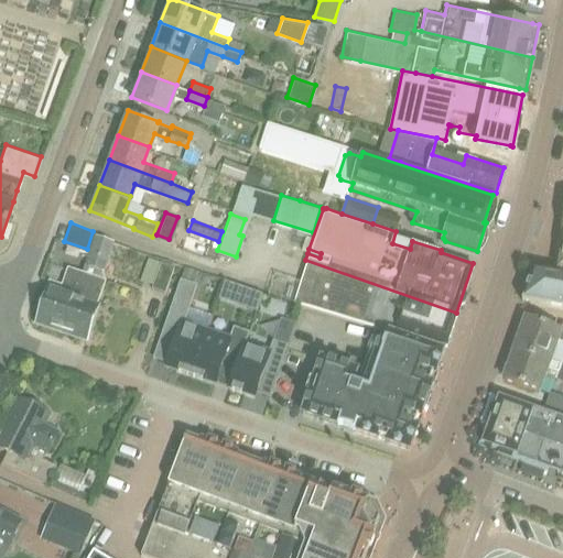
[(93,231),(87,249),(87,250),(84,261),(104,267),(114,238),(94,231),(93,231)]
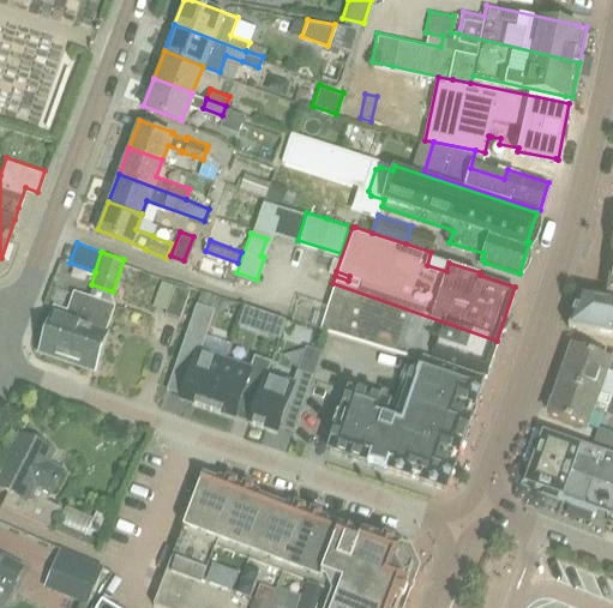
[(235,269),(226,265),(222,275),(232,278),(235,269)]
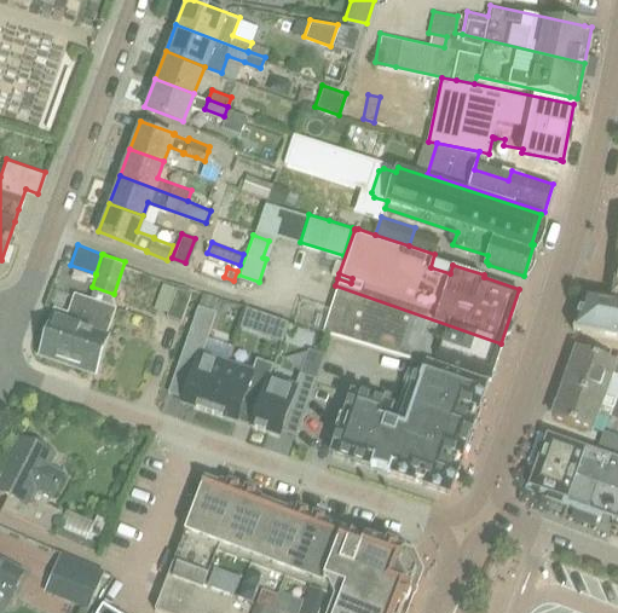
[(166,313),(180,319),(190,290),(175,285),(166,313)]
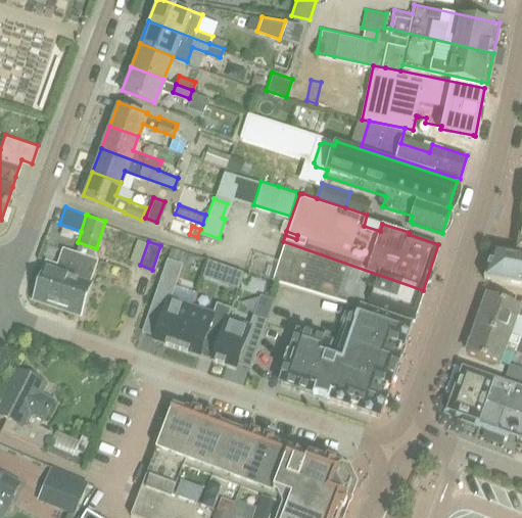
[(423,290),(283,241),(279,253),(253,245),(247,270),(348,301),(380,311),(381,311),(382,308),(412,318),(414,319),(423,290)]
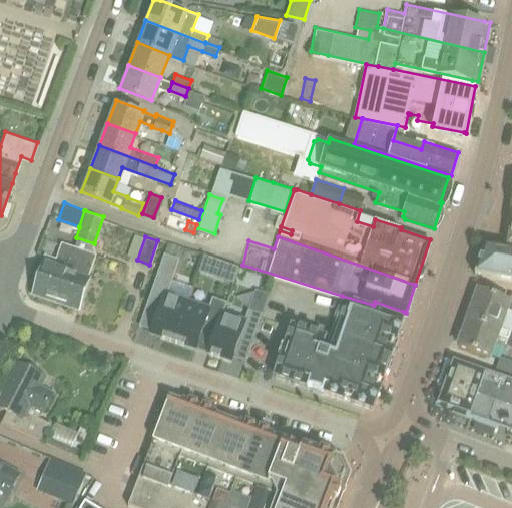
[(94,244),(94,243),(76,237),(74,243),(73,243),(55,299),(79,307),(89,276),(88,275),(96,251),(94,250),(93,244),(94,244)]
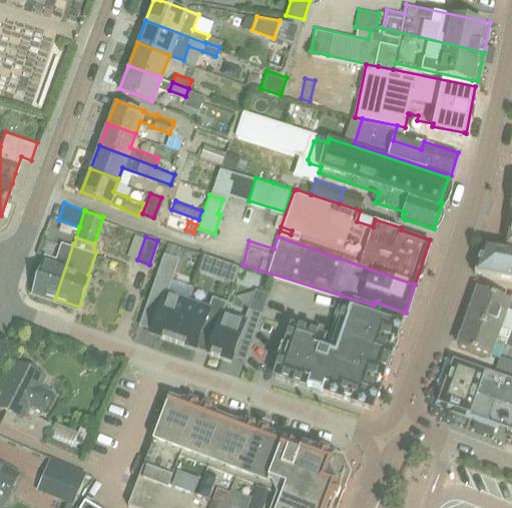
[(55,299),(73,243),(61,239),(56,256),(46,252),(33,291),(55,299)]
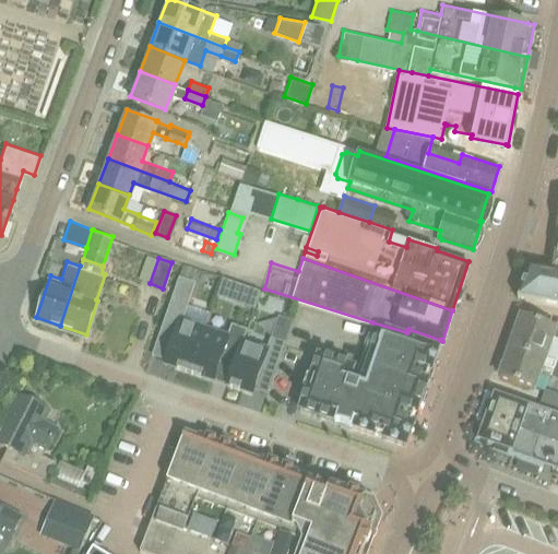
[(178,274),(191,279),(196,266),(182,261),(178,274)]
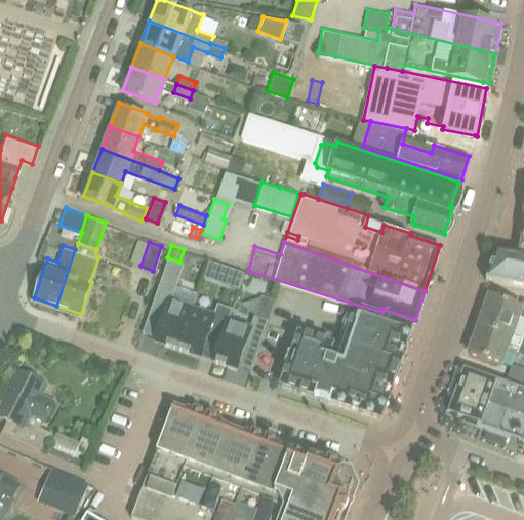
[(483,279),(523,286),(523,254),(521,254),(496,250),(483,279)]
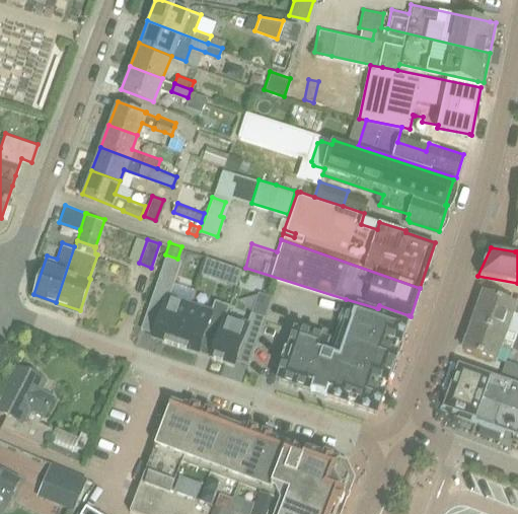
[(160,312),(155,329),(163,333),(161,339),(175,344),(190,301),(168,294),(171,288),(180,260),(177,259),(165,254),(154,288),(147,307),(160,312)]
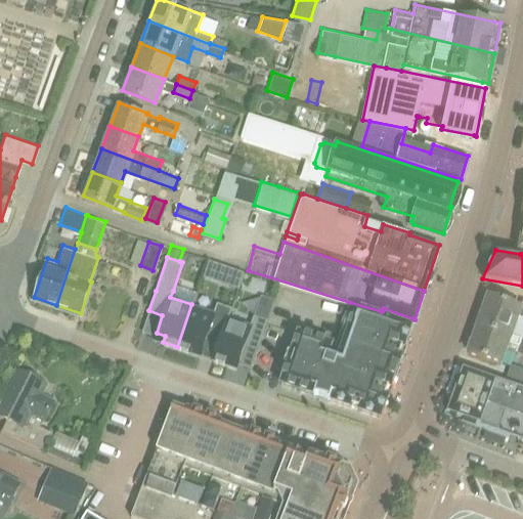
[(230,279),(238,283),(243,269),(234,266),(230,279)]
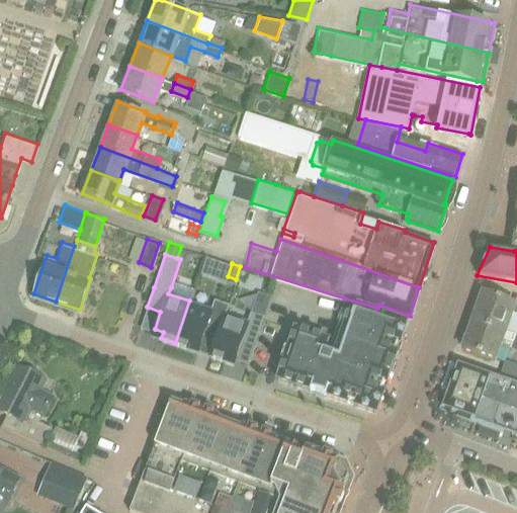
[(514,301),(483,289),(471,319),(504,330),(512,307),(516,308),(516,294),(514,301)]
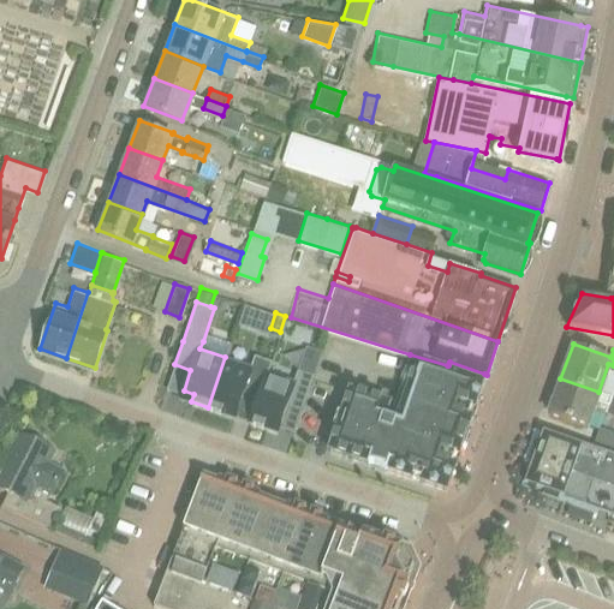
[(225,357),(208,407),(224,412),(226,405),(237,409),(244,388),(260,393),(267,371),(272,359),(254,354),(250,366),(225,357)]
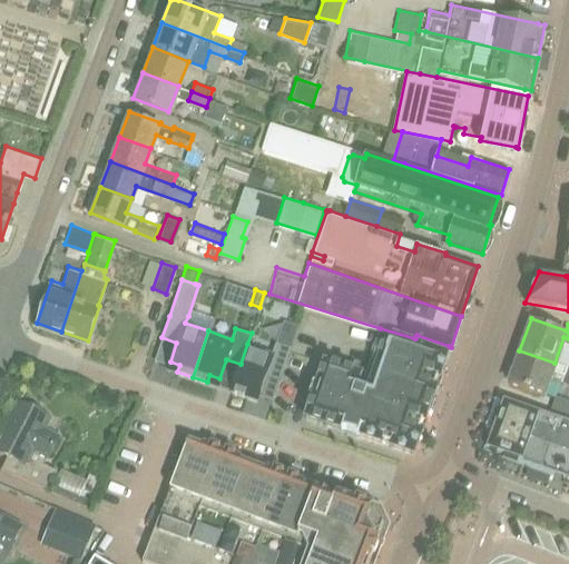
[(412,451),(421,425),(390,414),(399,384),(402,374),(414,338),(380,328),(363,377),(369,378),(366,383),(357,379),(360,372),(324,359),(305,415),(381,441),(382,438),(390,442),(390,443),(412,451)]
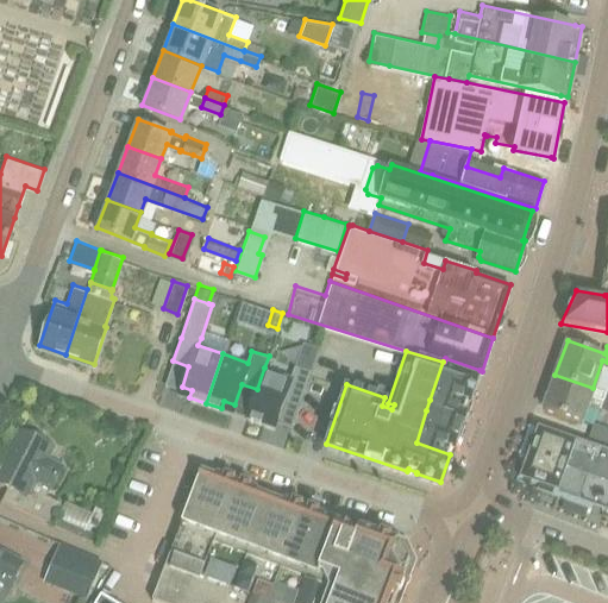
[(480,370),(445,358),(444,362),(443,362),(430,400),(465,412),(480,370)]
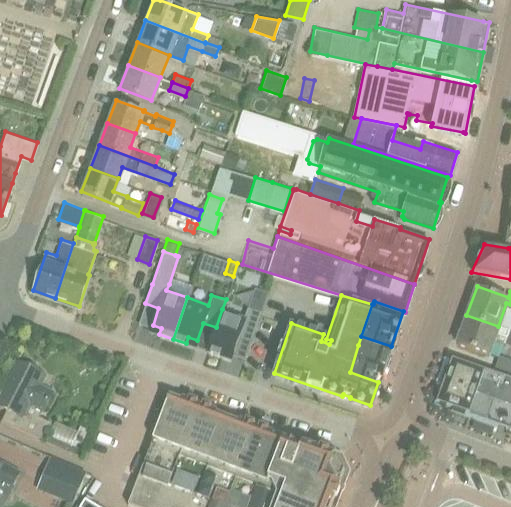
[(216,327),(208,351),(222,356),(224,349),(233,352),(238,335),(251,340),(261,311),(247,307),(244,317),(222,309),(216,327)]
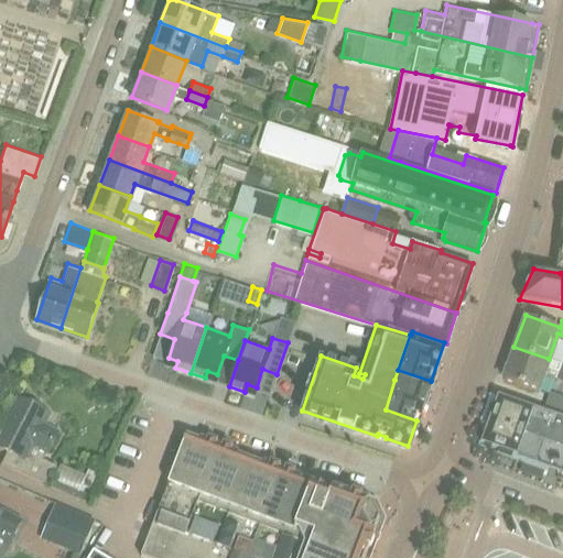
[(539,389),(549,359),(513,347),(504,376),(539,389)]
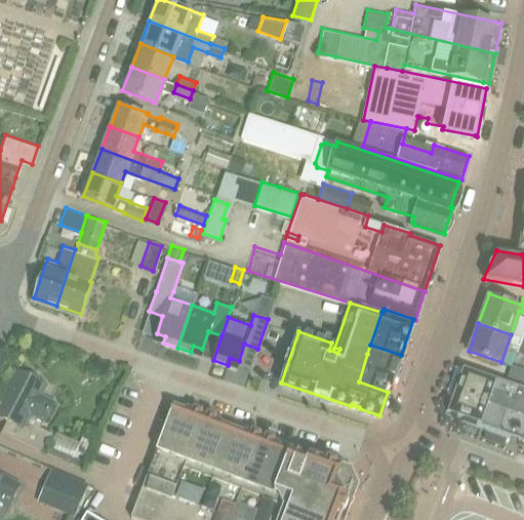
[(359,382),(388,392),(401,355),(370,345),(367,354),(359,382)]
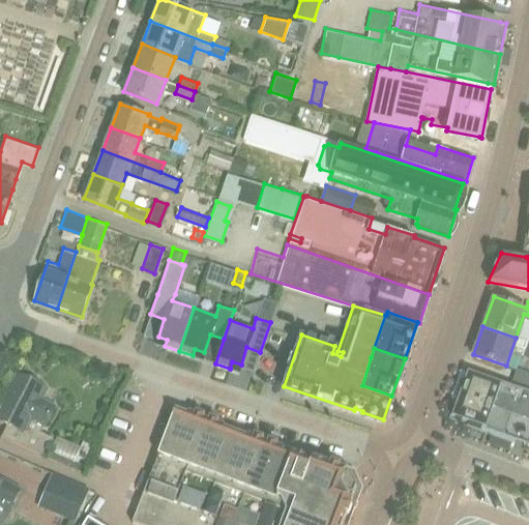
[(528,385),(528,370),(516,366),(510,380),(528,385)]
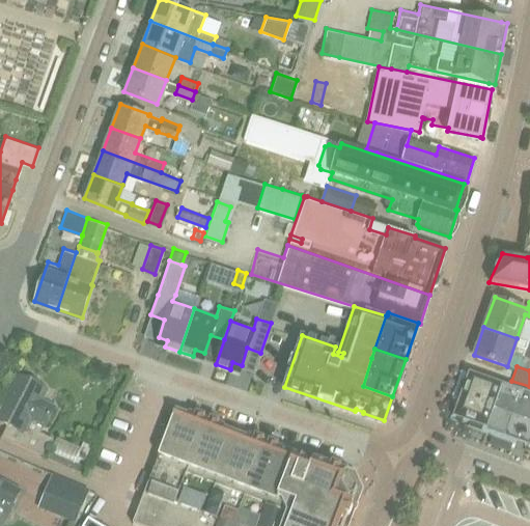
[(529,391),(469,370),(461,367),(451,393),(455,406),(463,418),(529,442),(529,391)]
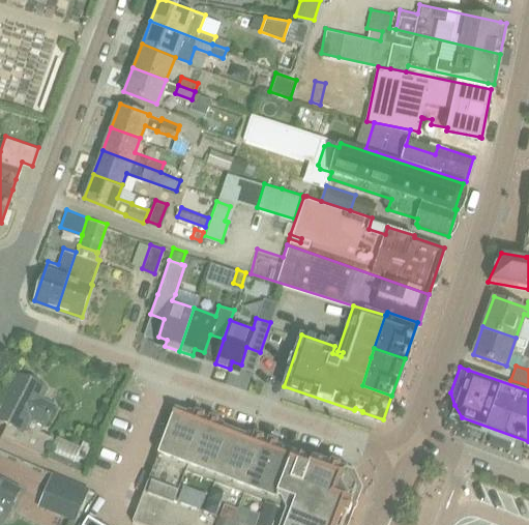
[(54,403),(39,396),(45,384),(18,371),(6,391),(10,394),(0,412),(0,417),(6,420),(20,428),(15,439),(42,453),(52,434),(39,429),(43,420),(46,420),(54,403)]
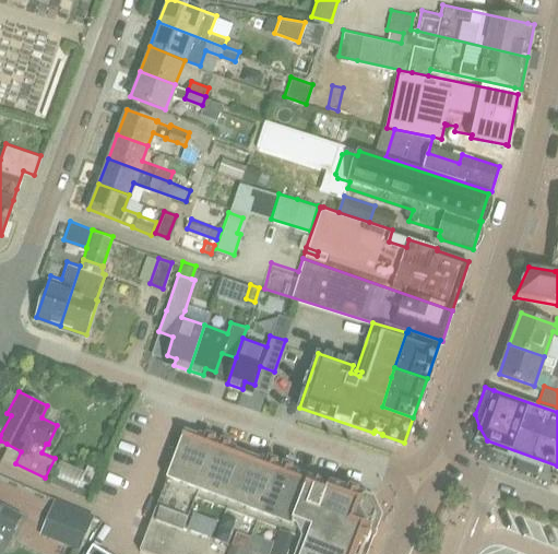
[(358,553),(375,514),(367,497),(185,427),(139,549),(151,553),(358,553)]
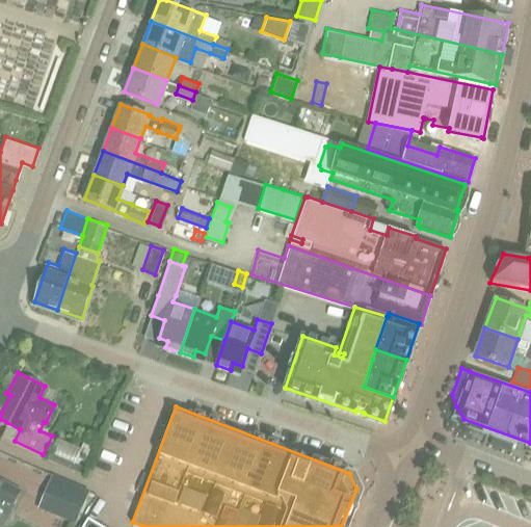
[(84,458),(90,445),(82,441),(76,455),(84,458)]
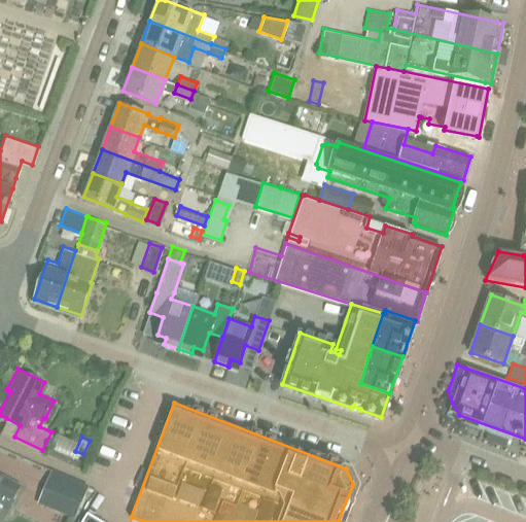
[(81,466),(85,460),(66,452),(64,459),(81,466)]
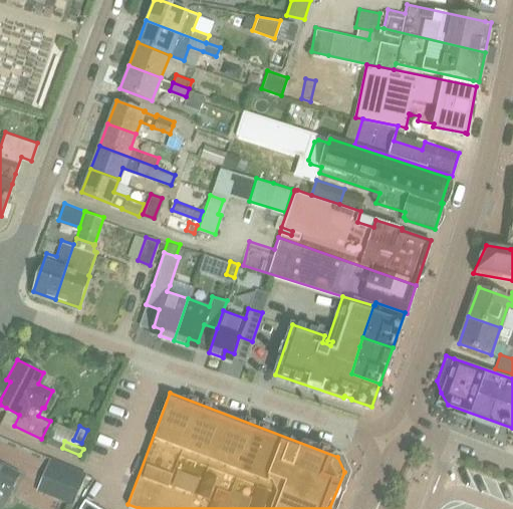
[(73,503),(86,472),(49,456),(36,488),(73,503)]
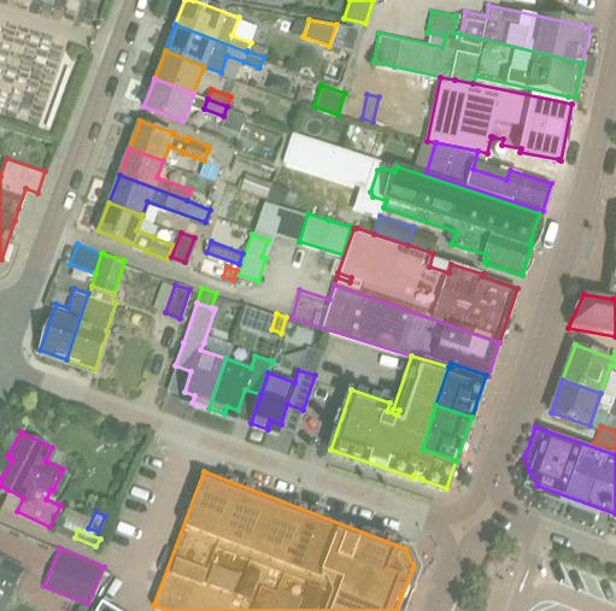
[(0,586),(9,591),(23,564),(1,553),(1,552),(0,551),(0,586)]
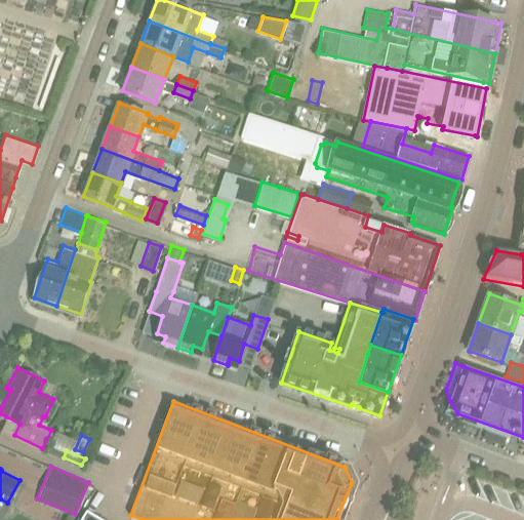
[(102,519),(87,511),(82,519),(102,519)]
